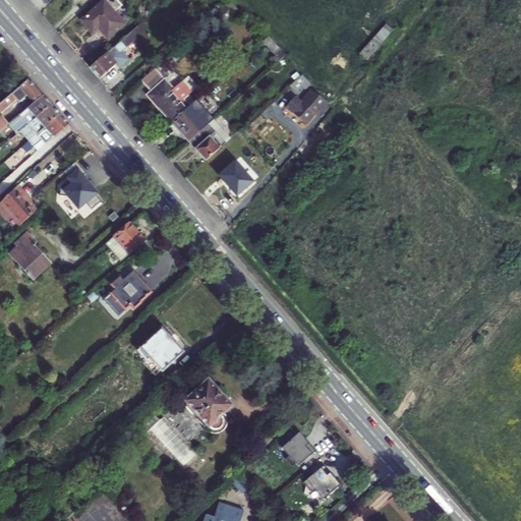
[(66,0),(52,0),(50,3),(59,11),(69,2),(66,0)]
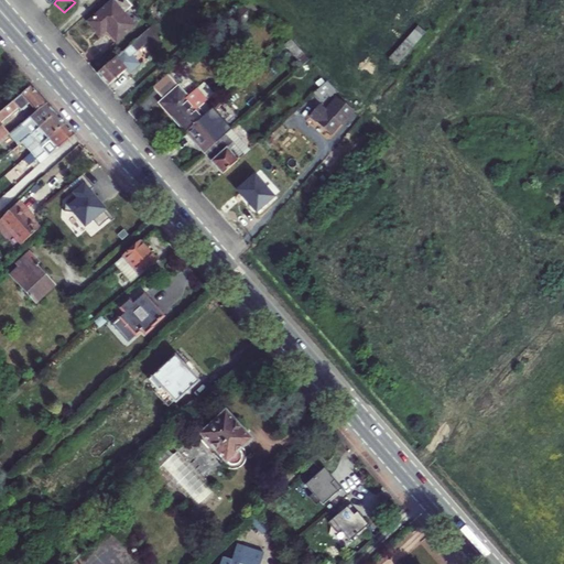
[(148,35),(126,10),(102,31),(109,40),(114,36),(117,40),(119,38),(130,49),(148,35)]
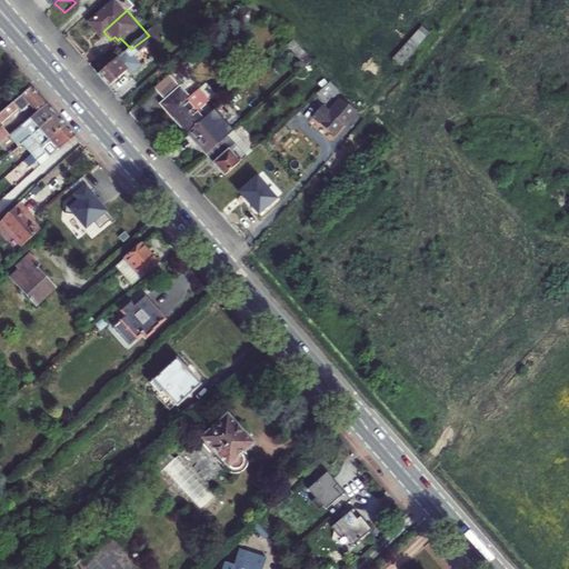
[(420,27),(391,59),(400,67),(430,35),(420,27)]
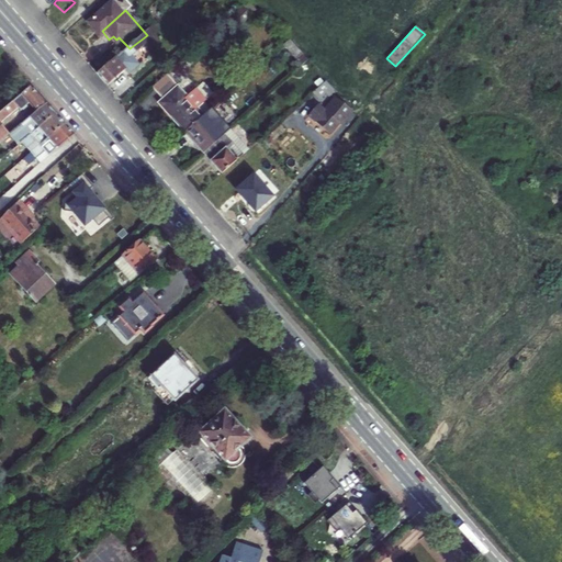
[(164,33),(156,41),(164,51),(168,54),(175,46),(164,33)]
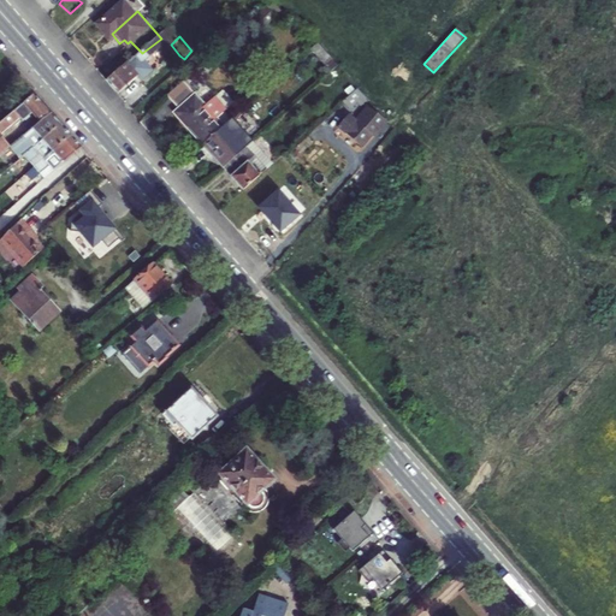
[(160,71),(179,55),(171,45),(122,88),(132,102),(165,75),(160,71)]
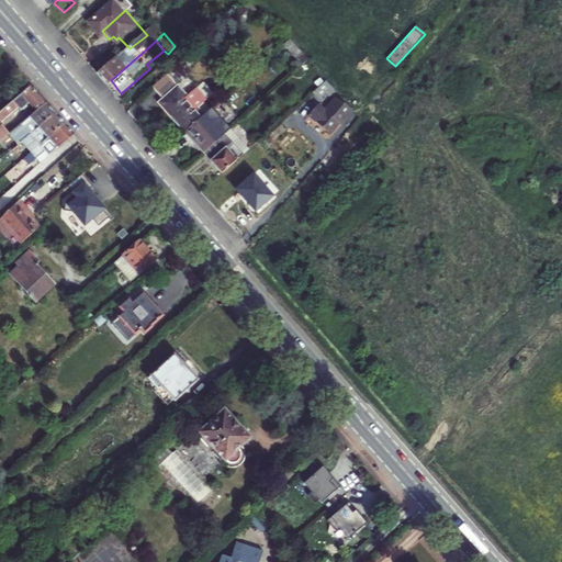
[(289,41),(282,46),(300,64),(306,58),(289,41)]
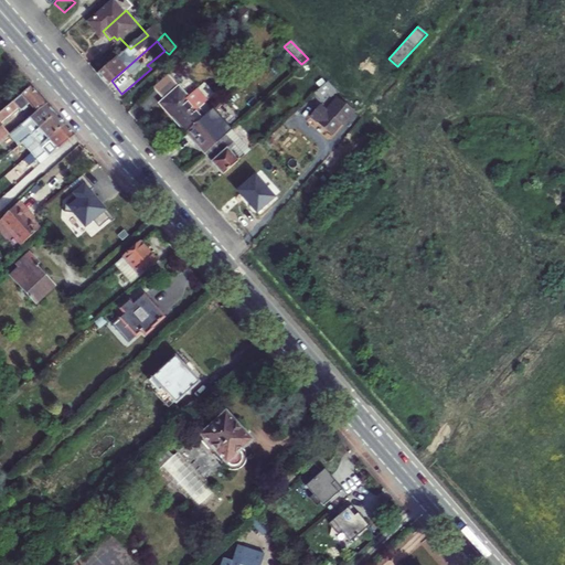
[(215,124),(180,83),(164,96),(187,120),(181,127),(194,142),(215,124)]
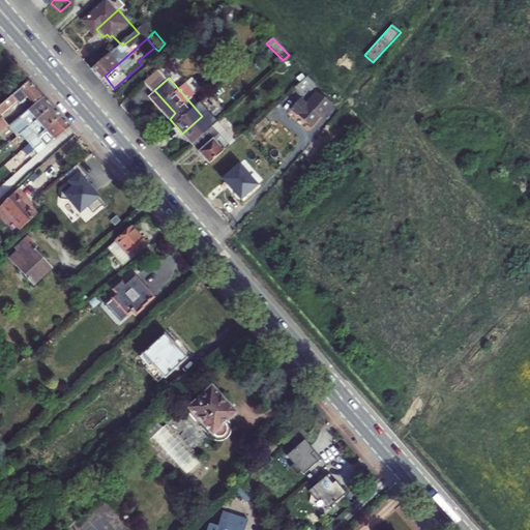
[(0,136),(11,126),(4,117),(20,104),(22,105),(30,97),(37,106),(46,97),(31,81),(0,107),(0,136)]
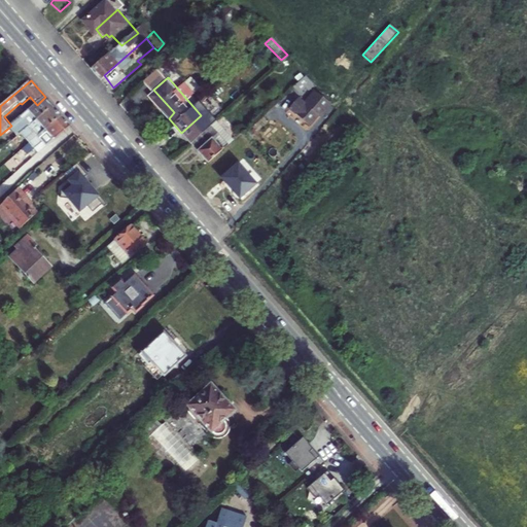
[(326,92),(318,82),(306,93),(311,100),(318,94),(321,97),(326,92)]
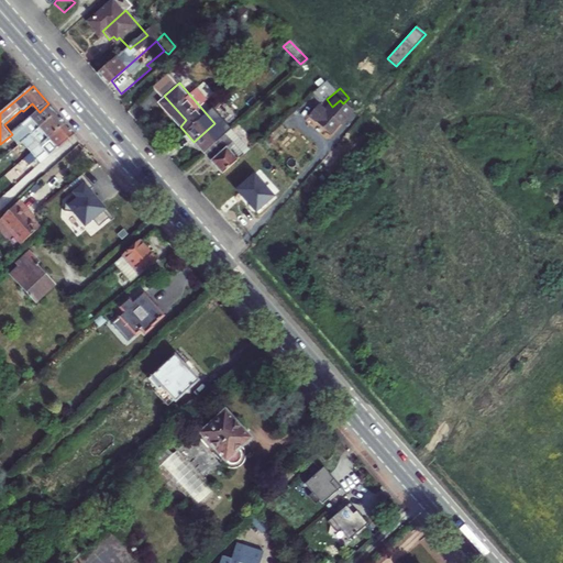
[(15,132),(24,142),(58,114),(48,103),(40,112),(15,132)]
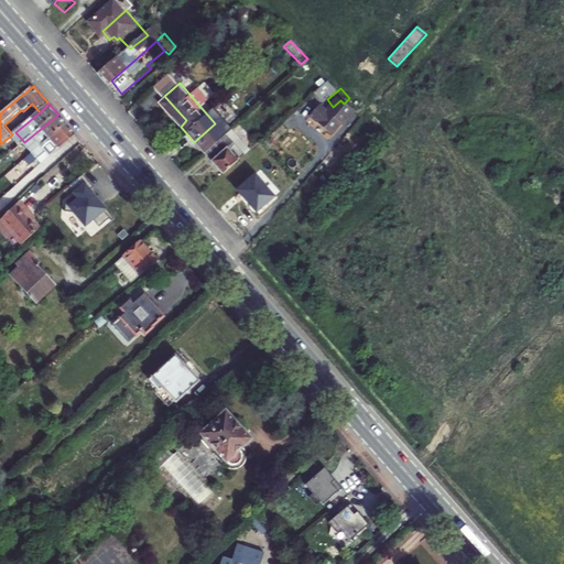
[(323,122),(345,141),(355,130),(356,132),(368,118),(351,104),(339,117),(333,110),(323,122)]
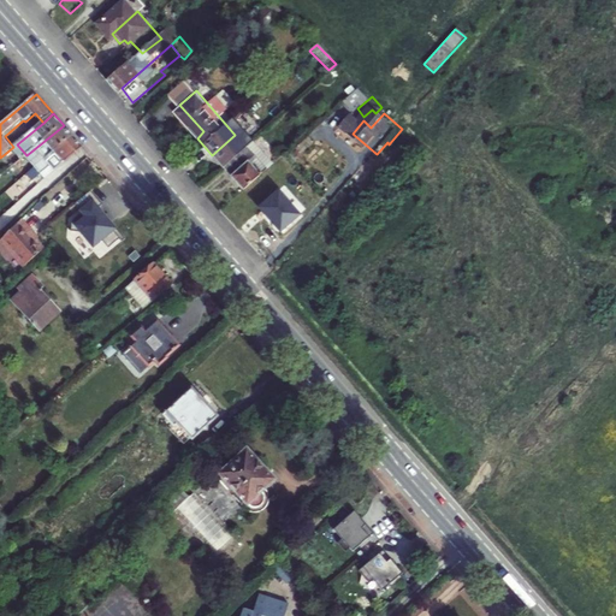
[(36,167),(72,136),(64,125),(27,155),(36,167)]
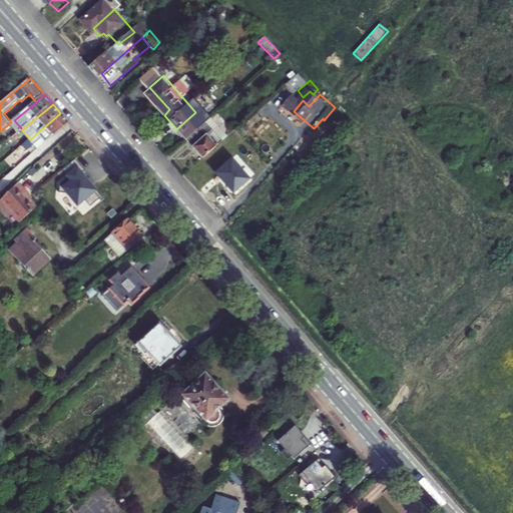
[(213,133),(195,112),(176,129),(194,149),(213,133)]
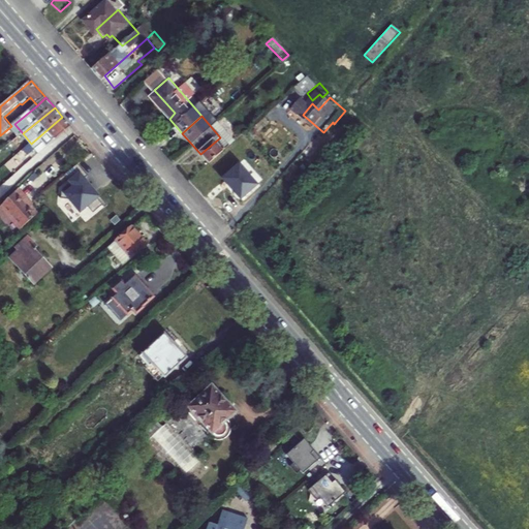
[(14,167),(19,172),(71,126),(62,117),(31,144),(17,156),(22,161),(14,167)]
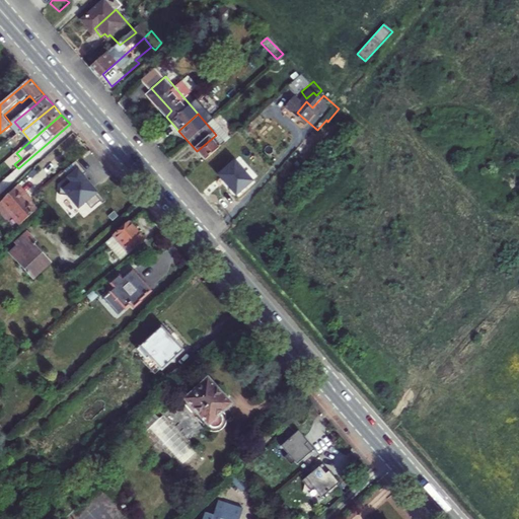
[(216,135),(197,151),(212,169),(233,151),(225,141),(218,133),(216,135)]
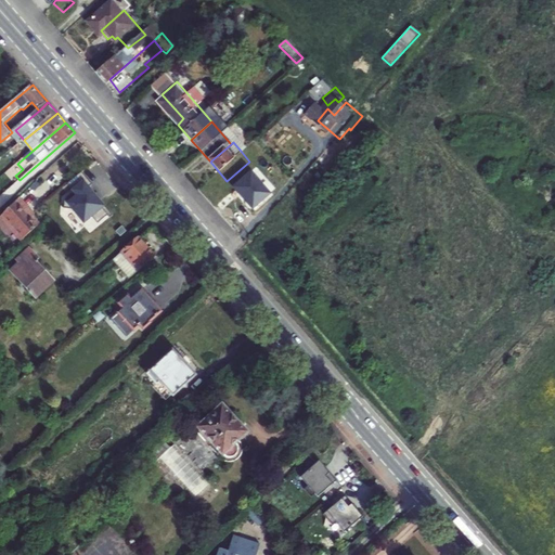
[(246,146),(241,151),(249,162),(255,157),(246,146)]
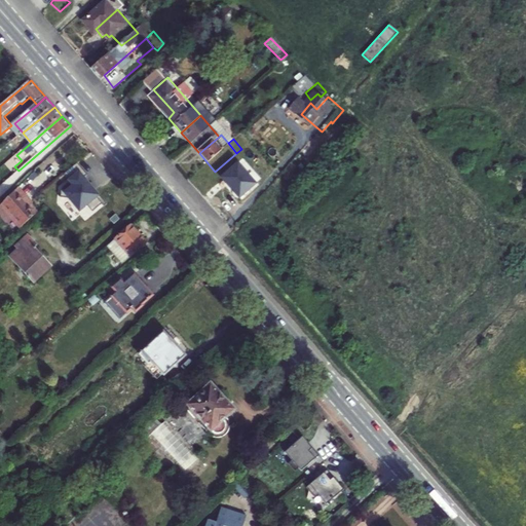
[(22,160),(16,155),(10,161),(14,166),(22,160)]
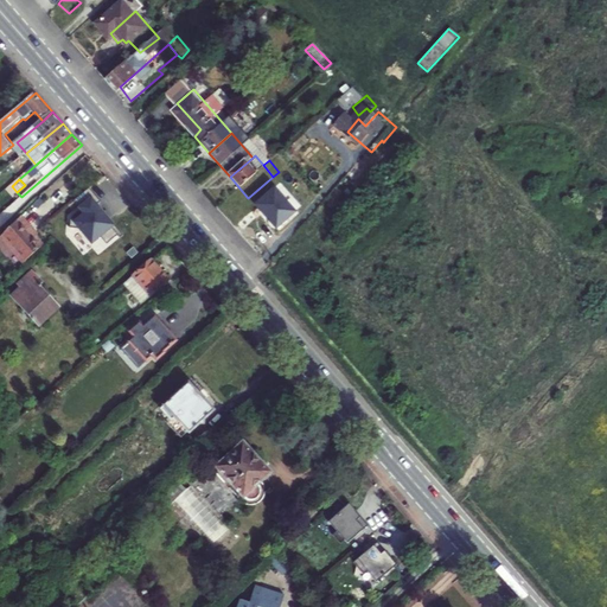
[(70,228),(80,228),(94,244),(103,236),(109,243),(120,234),(122,237),(126,234),(100,204),(102,200),(90,187),(74,202),(80,209),(78,210),(80,211),(71,218),(70,228)]
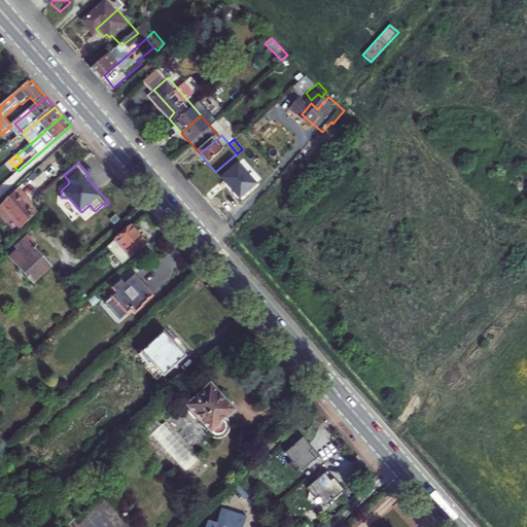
[(264,192),(246,172),(230,186),(247,206),(264,192)]
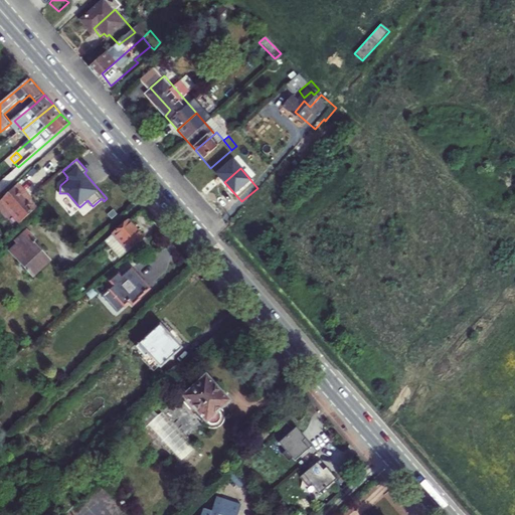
[(22,221),(38,206),(27,194),(30,191),(21,182),(3,199),(22,221)]
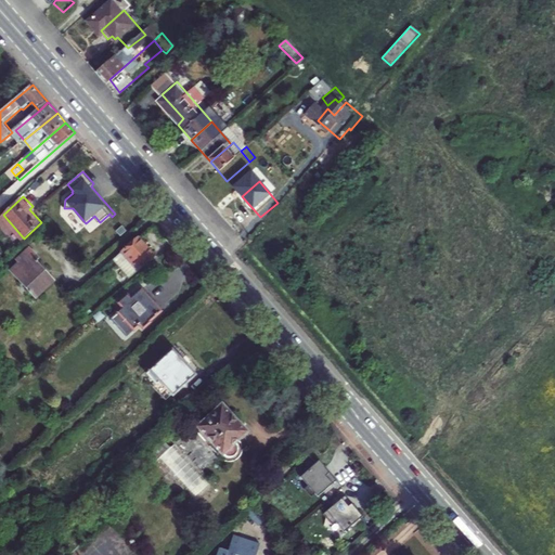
[(50,214),(41,222),(53,236),(63,228),(50,214)]
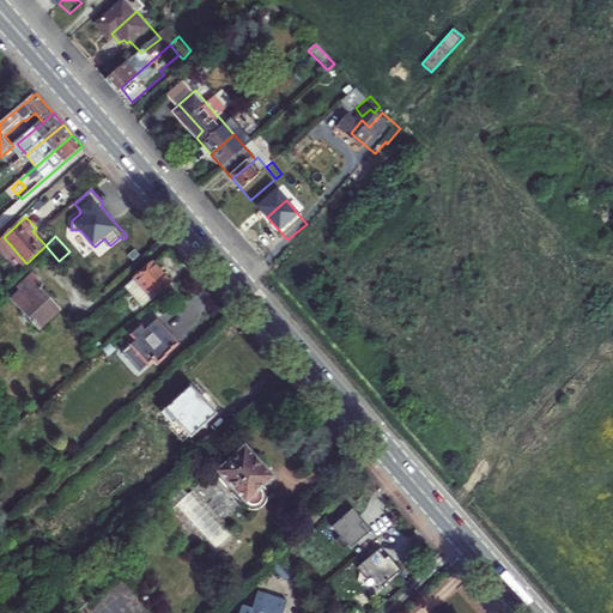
[(173,281),(156,262),(128,287),(145,305),(173,281)]
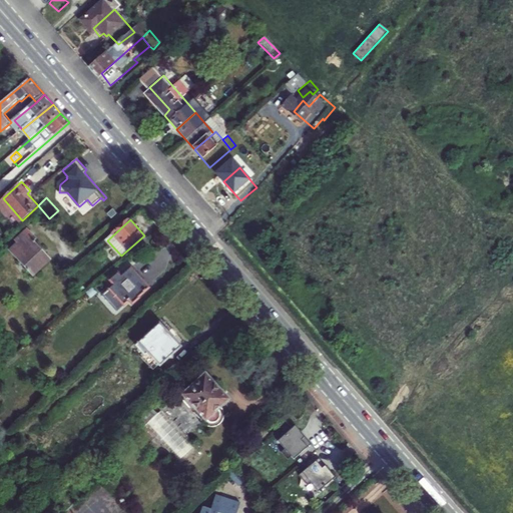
[(9,248),(30,274),(47,259),(33,242),(35,240),(33,239),(35,237),(27,228),(15,239),(17,242),(9,248)]
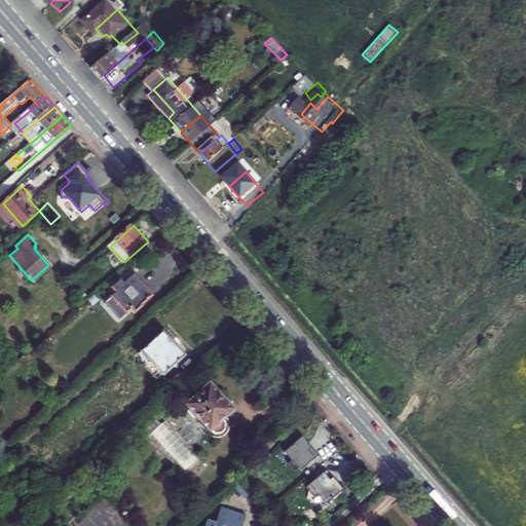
[(135,272),(130,276),(127,273),(113,286),(116,290),(111,294),(115,297),(108,303),(116,313),(123,306),(126,310),(130,306),(135,310),(153,293),(135,272)]
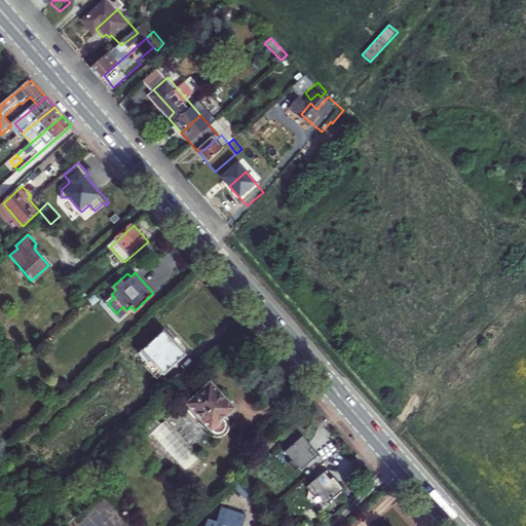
[(164,331),(141,353),(144,358),(141,361),(155,378),(159,375),(162,378),(187,357),(184,353),(187,349),(172,332),(168,336),(164,331)]
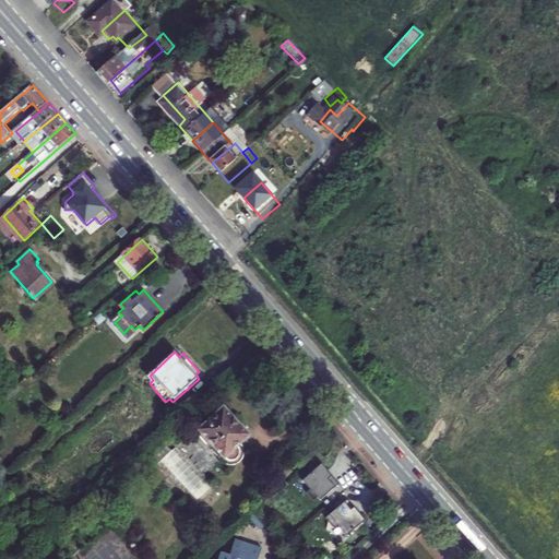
[(52,399),(58,404),(62,400),(57,394),(52,399)]
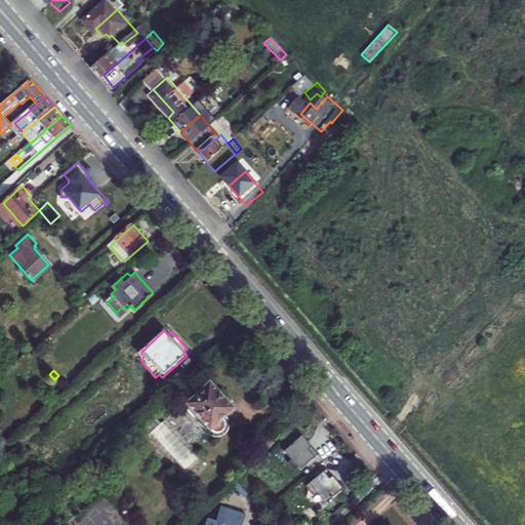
[(227,420),(226,418),(232,412),(229,408),(227,405),(225,404),(223,402),(221,400),(219,398),(217,396),(209,387),(194,400),(192,402),(190,404),(189,405),(187,407),(189,409),(190,411),(192,413),(195,416),(196,418),(198,420),(200,422),(202,425),(204,427),(205,429),(207,431),(209,433),(207,435),(209,437),(211,438),(213,439),(216,439),(218,439),(220,438),(223,437),(226,436),(227,434),(228,432),(229,430),(229,427),(229,425),(228,422),(227,420)]
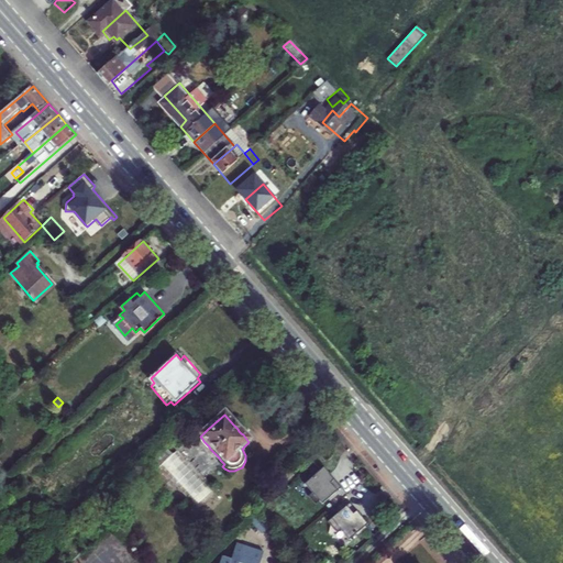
[(288,462),(283,467),(293,478),(298,473),(288,462)]
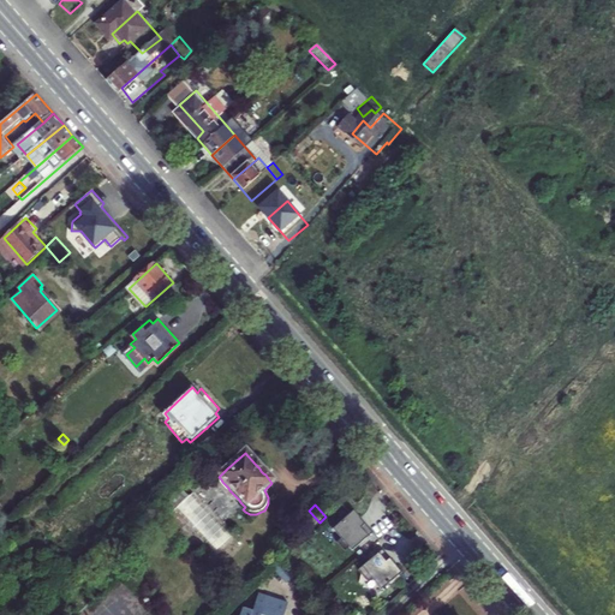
[(353,551),(375,533),(363,519),(356,511),(334,529),(342,538),(339,542),(346,551),(351,548),(353,551)]
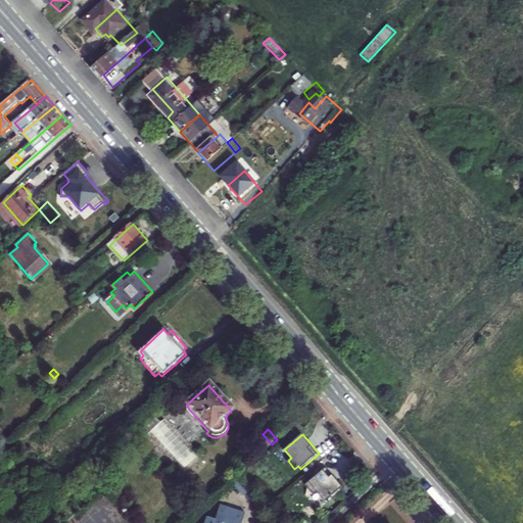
[(324,469),(303,486),(314,497),(316,495),(324,504),(330,498),(332,501),(341,492),(339,490),(341,488),(324,469)]
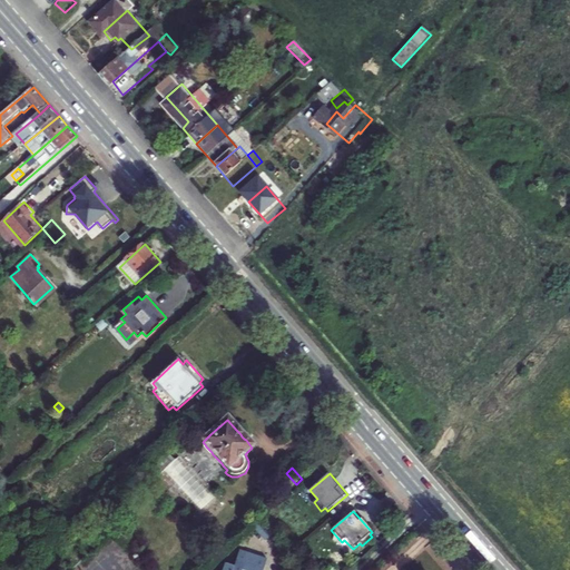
[(276,531),(266,519),(258,526),(269,539),(276,531)]
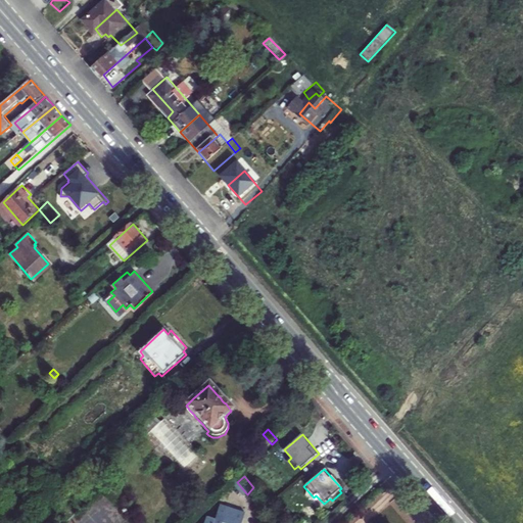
[(219,520),(210,517),(207,522),(245,522),(248,514),(224,505),(219,520)]
